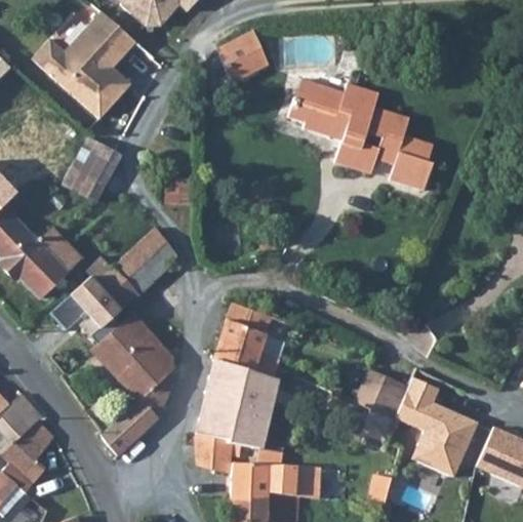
[(189,10),(197,0),(123,0),(124,4),(149,27),(162,26),(182,3),(189,10)]
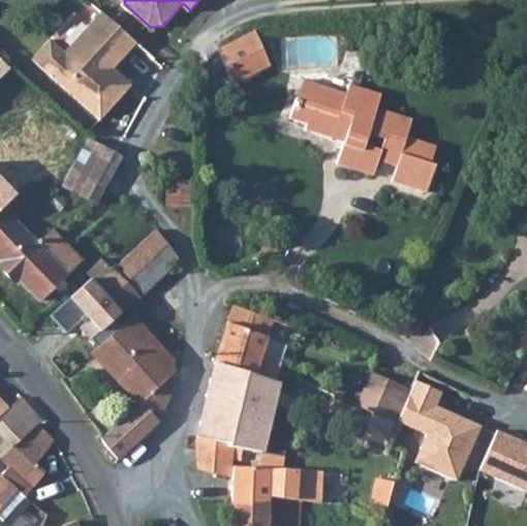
[(111,64),(121,53),(125,57),(137,42),(102,10),(65,53),(48,71),(101,120),(132,85),(114,68),(111,64)]
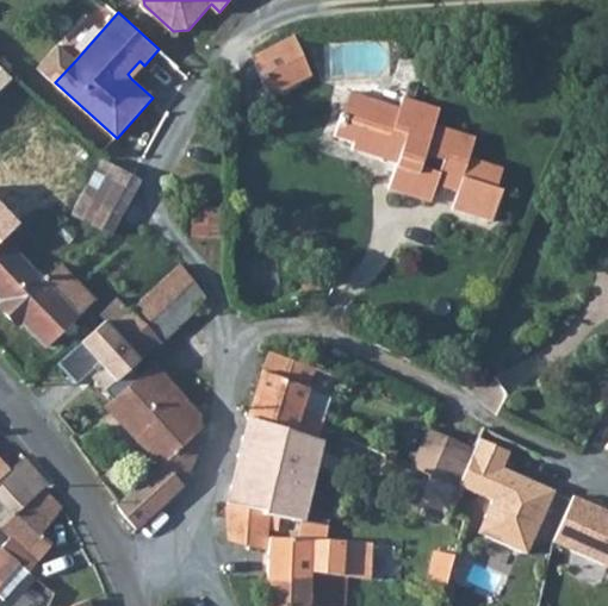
[(296,37),(253,56),(271,95),(314,75),(296,37)]
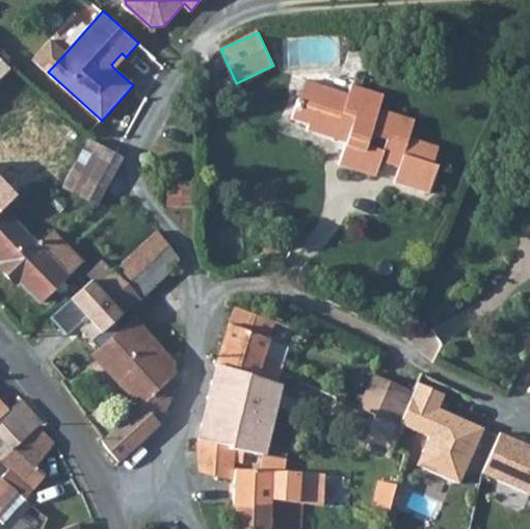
[(48,72),(65,53),(49,36),(31,56),(48,72)]
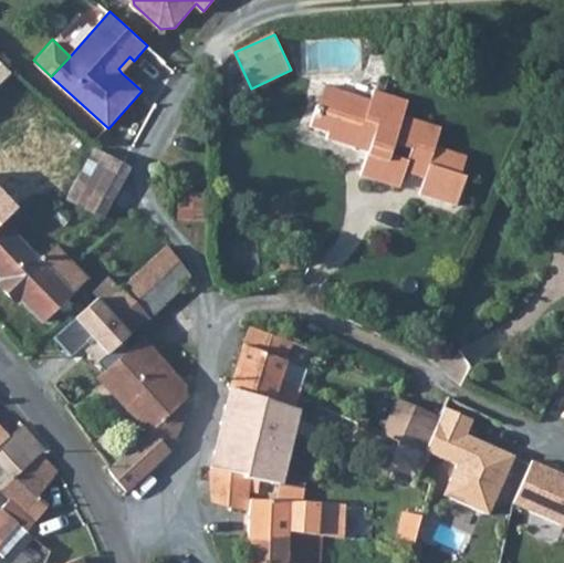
[(122,73),(134,61),(129,56),(118,69),(122,73)]
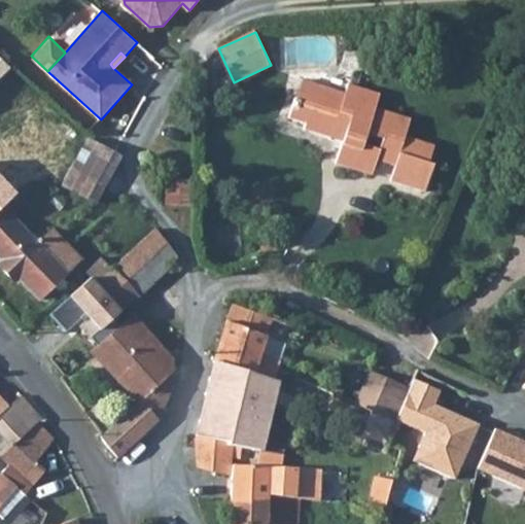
[(303,78),(296,99),(303,101),(310,81),(303,78)]
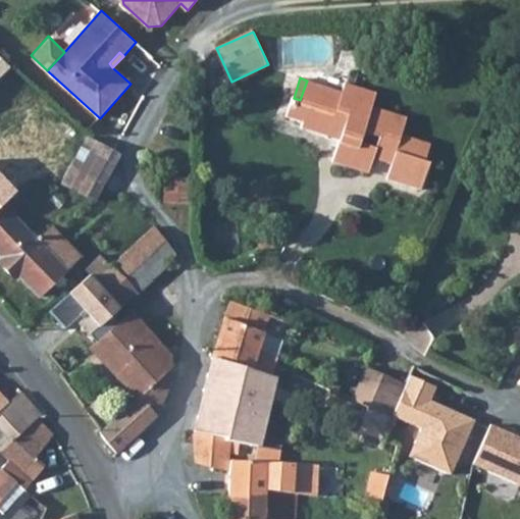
[(307,81),(300,100),(294,98),(287,117),(303,122),(301,131),(336,144),(330,164),(340,167),(349,87),(342,86),(341,92),(307,81)]
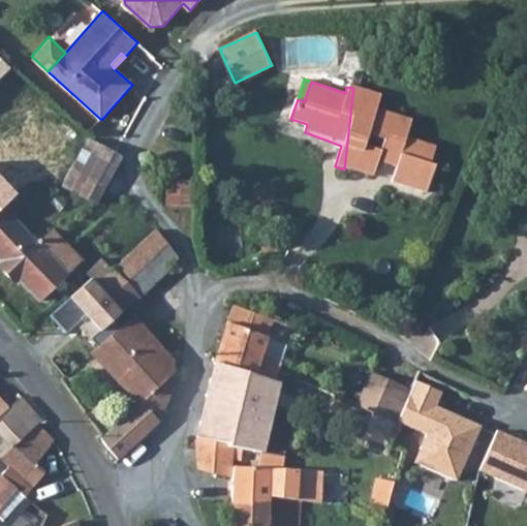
[(344,169),(370,179),(375,163),(394,169),(390,184),(426,196),(436,169),(430,167),(398,156),(404,140),(409,123),(374,110),(378,97),(353,88),(344,169)]
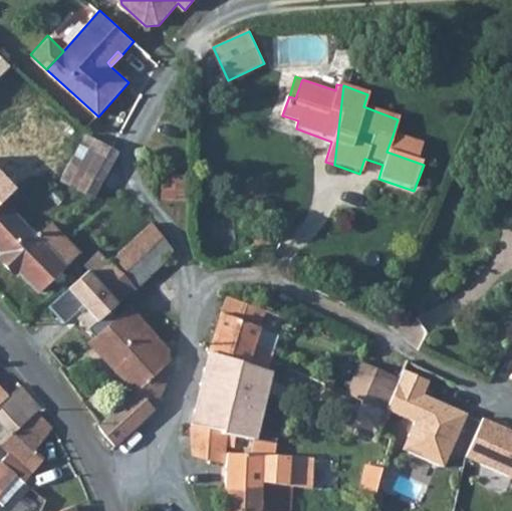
[(85,133),(61,178),(94,196),(118,152),(113,150),(85,133)]
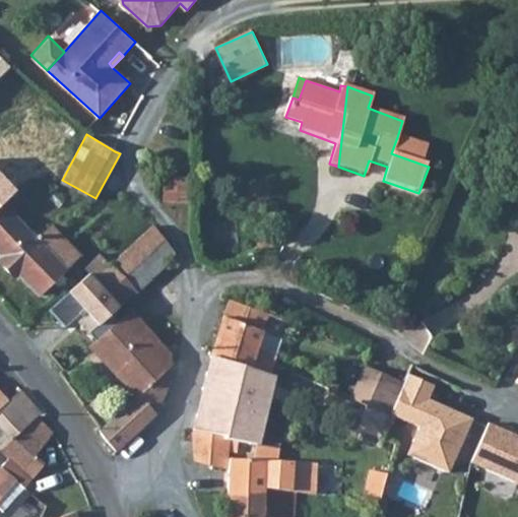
[(397,137),(391,153),(423,165),(429,148),(397,137)]
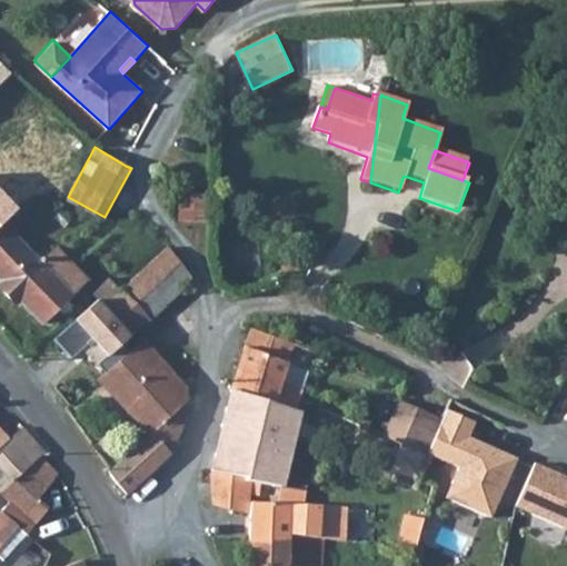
[(177,211),(182,221),(204,221),(205,196),(177,196),(177,211)]
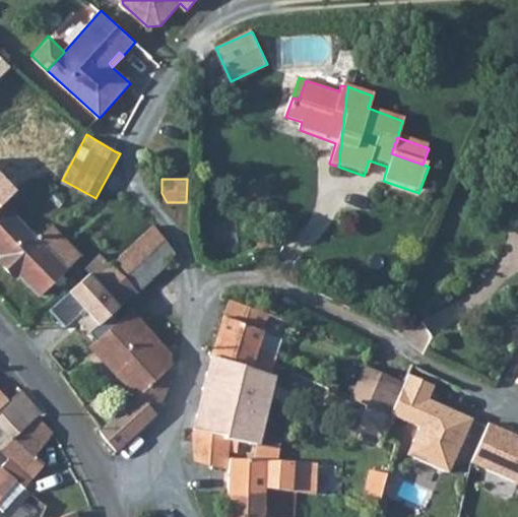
[(39,295),(79,255),(54,227),(39,241),(20,222),(16,218),(0,234),(0,251),(4,256),(0,258),(0,259),(15,276),(19,273),(39,295)]
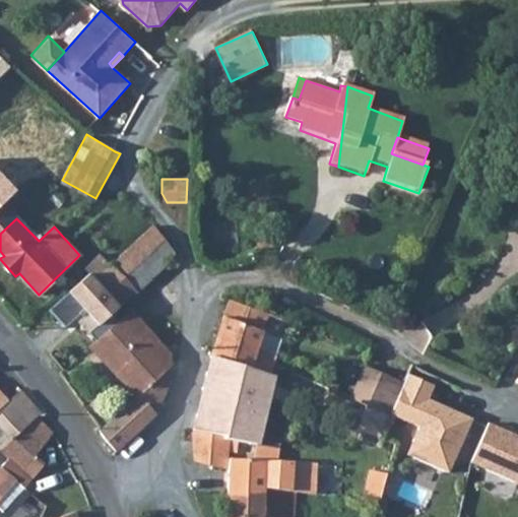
[(96,280),(119,309),(174,255),(154,224),(96,280)]
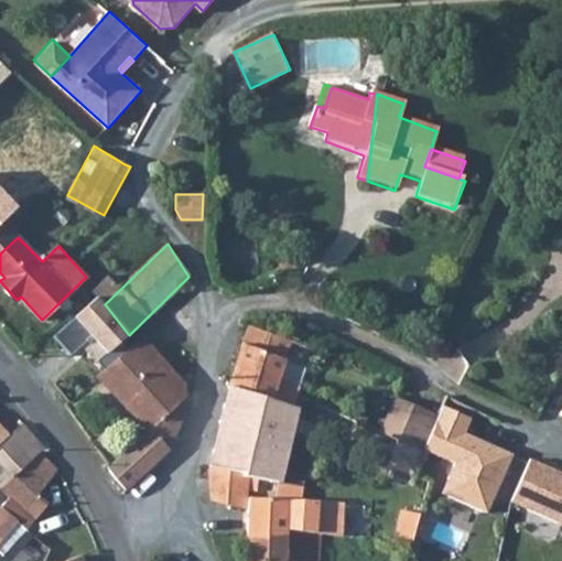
[(292,276),(298,262),(283,255),(277,269),(292,276)]
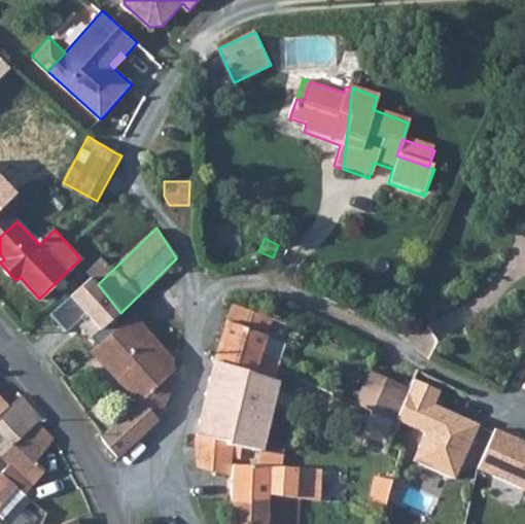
[(70,295),(100,332),(120,313),(98,284),(93,277),(70,295)]
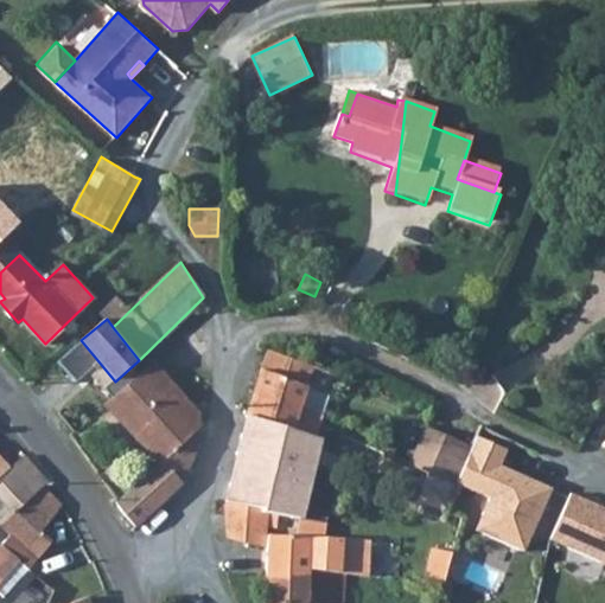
[(269,348),(248,411),(276,422),(294,429),(317,436),(322,424),(325,414),(322,412),(301,405),(307,385),(313,366),(269,348)]
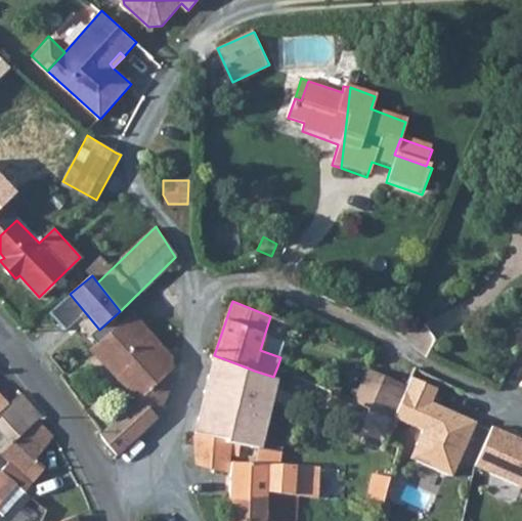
[(118,381),(158,342),(132,314),(126,319),(89,351),(118,381)]
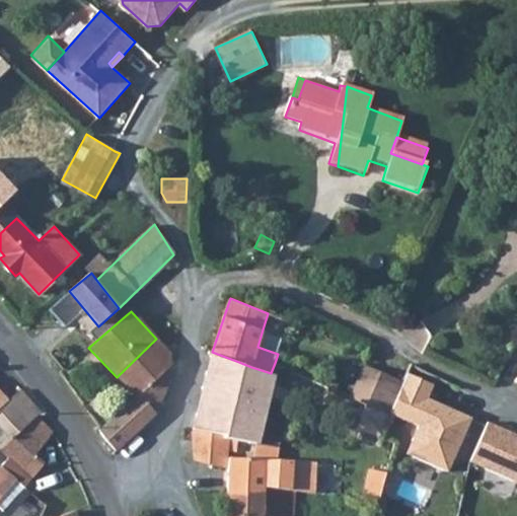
[(263,329),(257,347),(275,353),(280,337),(263,329)]
